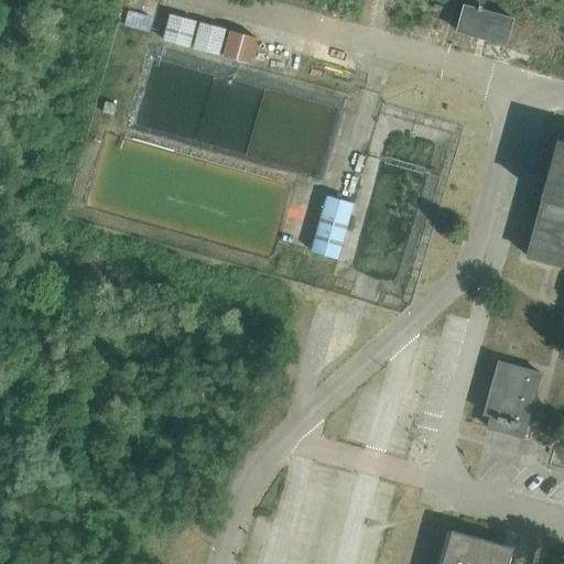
[(507,44),(512,23),(513,19),(483,10),(485,0),(466,0),(458,31),(507,44)]
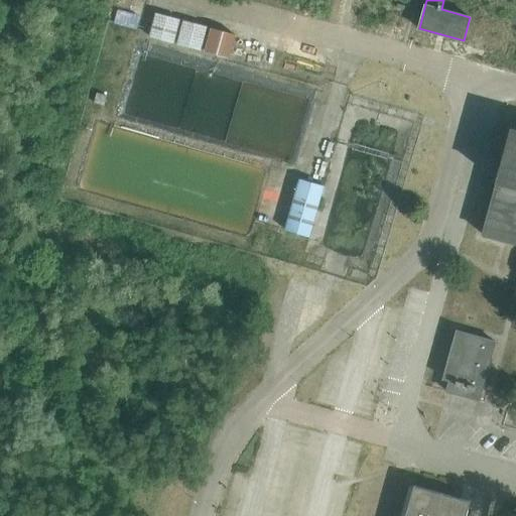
[(139,14),(129,12),(118,9),(113,23),(135,28),(139,14)]
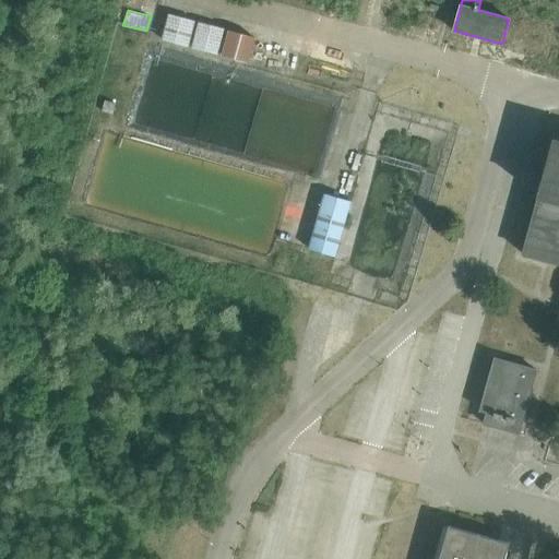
[(162,40),(189,47),(195,21),(168,13),(162,40)]
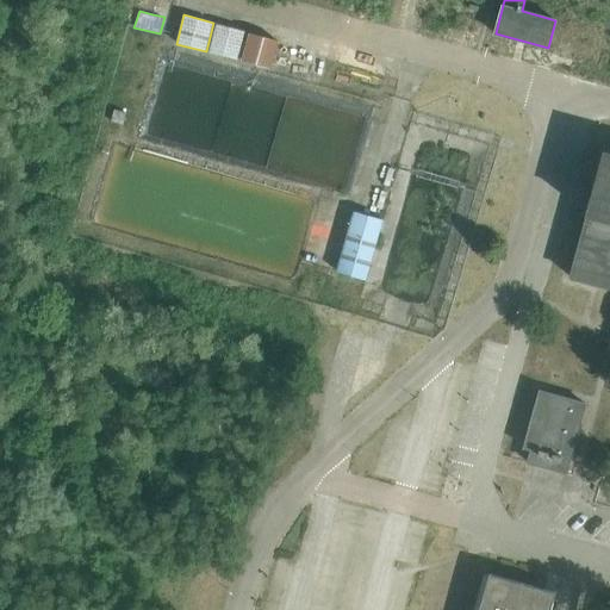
[(209,51),(238,58),(246,31),(217,24),(209,51)]
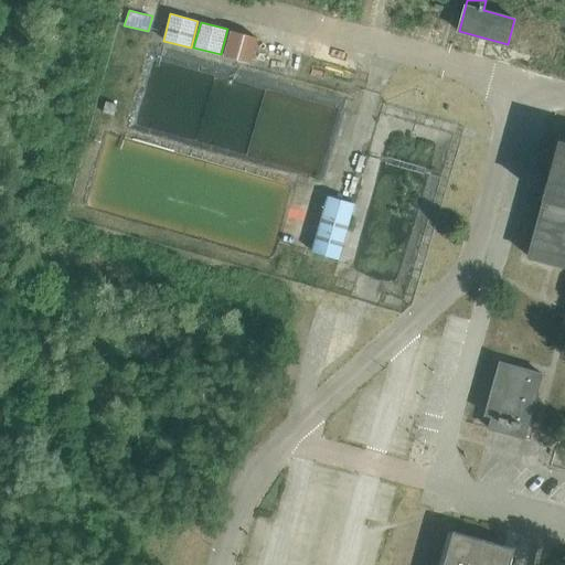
[(223,56),(251,63),(258,38),(231,30),(223,56)]
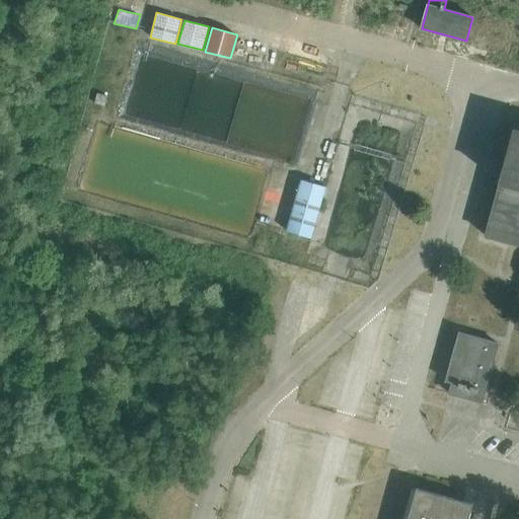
[(107,95),(97,92),(94,102),(104,105),(107,95)]
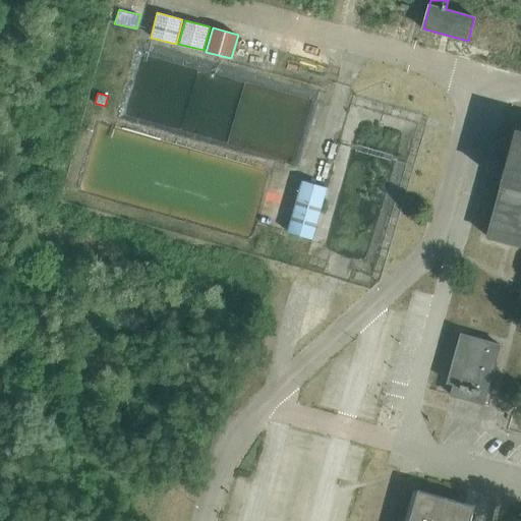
[(488,237),(520,245),(520,273),(520,274),(520,130),(517,129),(488,237)]
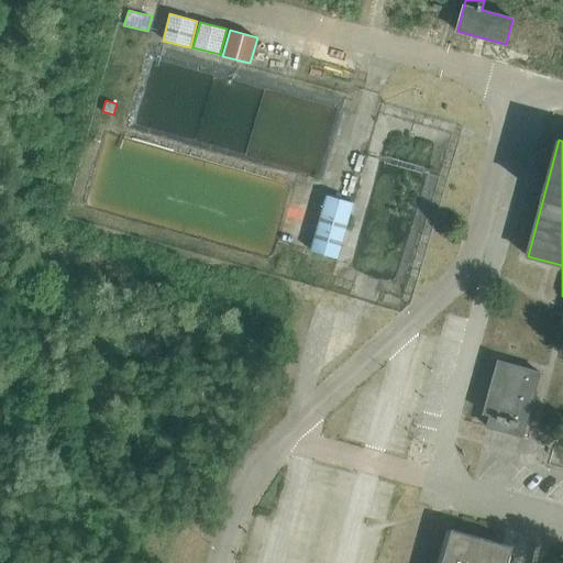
[(311,250),(339,257),(354,202),(326,195),(311,250)]
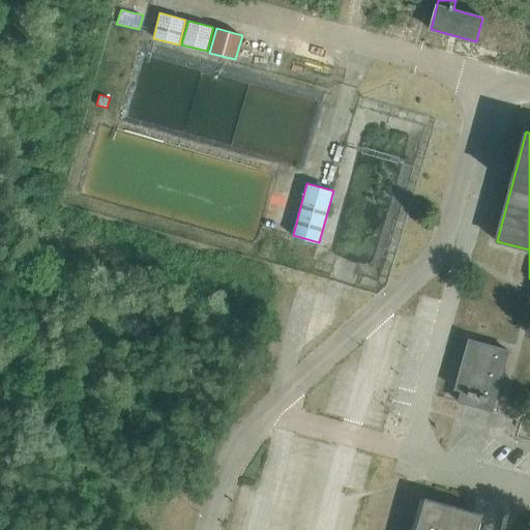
[(492,411),(508,351),(469,340),(455,389),(462,390),(460,402),(492,411)]
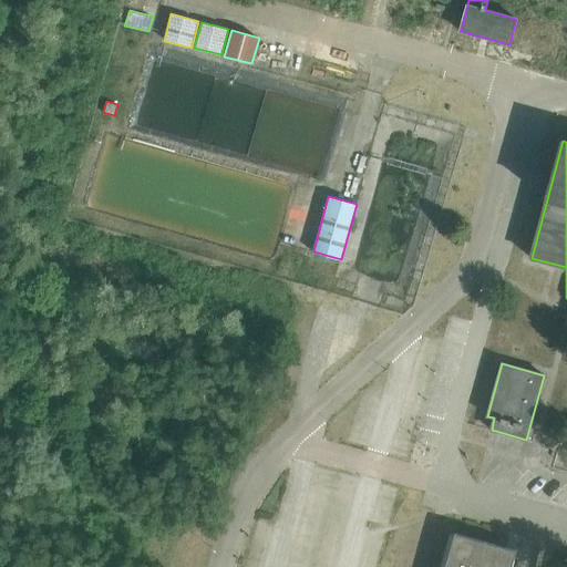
[(445,566),(512,566),(517,550),(455,534),(445,566)]
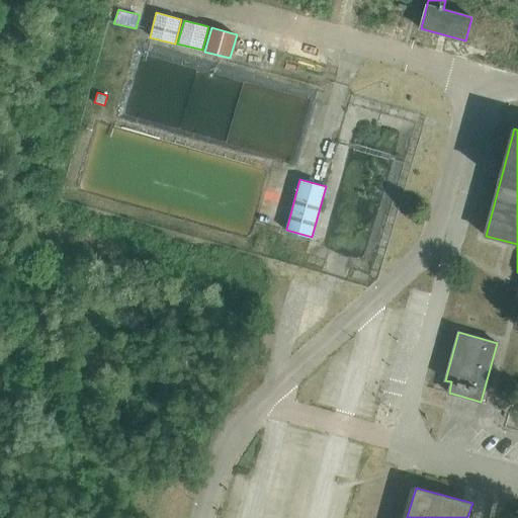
All buildings are outlined.
